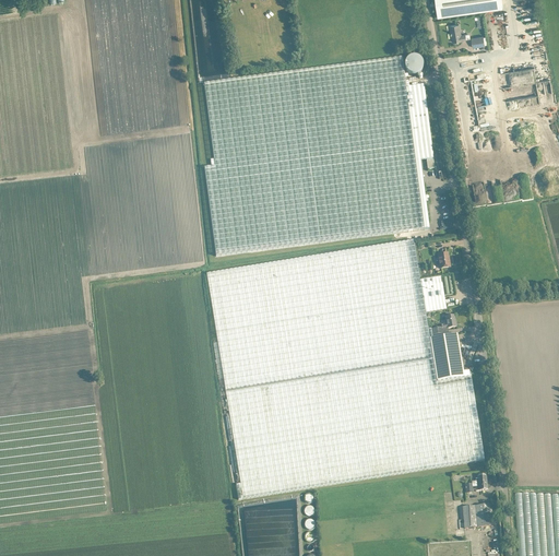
[(74,0),(79,36),(71,36),(81,139),(186,129),(173,0),(74,0)]
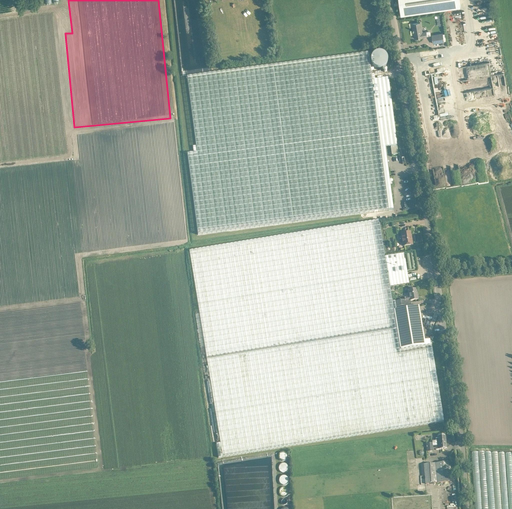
[(398,0),(400,12),(460,4),(459,0),(398,0)]
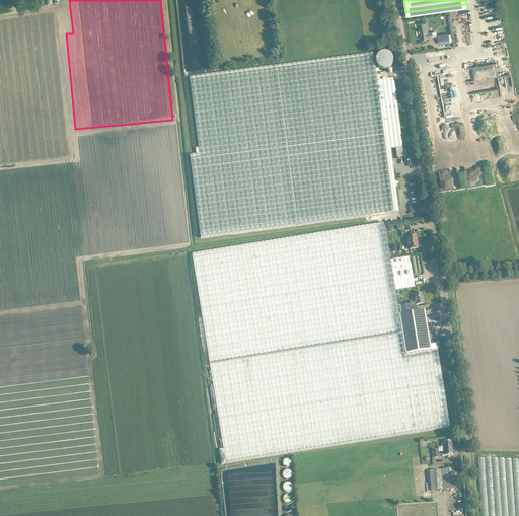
[(436,28),(432,29),(428,29),(426,19),(418,21),(419,25),(419,24),(420,27),(419,27),(419,28),(420,35),(429,34),(437,32),(436,28)]
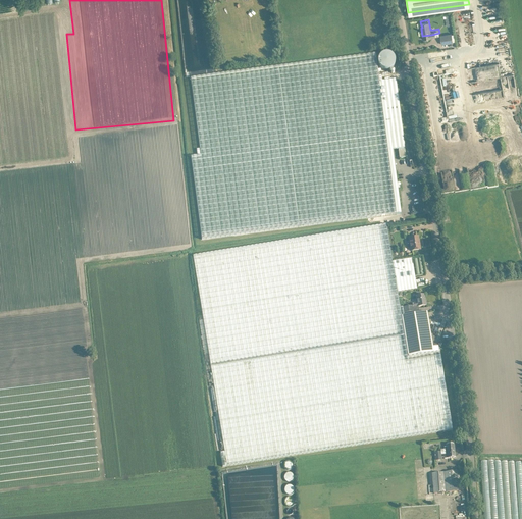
[(451,31),(440,33),(441,41),(453,39),(451,31)]
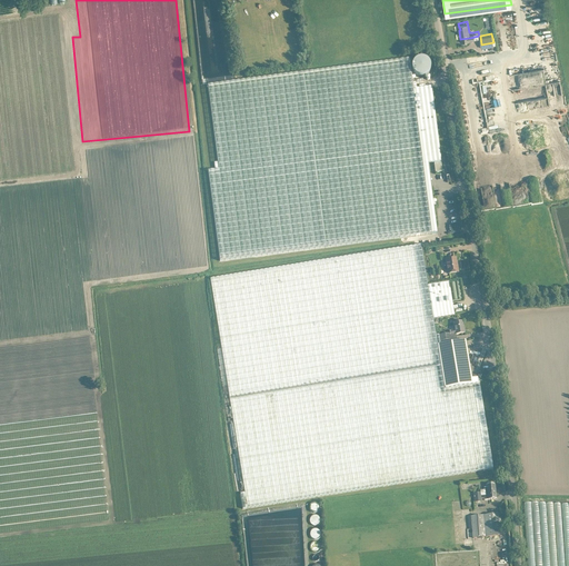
[(442,168),(436,113),(431,83),(413,86),(409,56),(208,82),(219,167),(208,168),(220,258),(427,231),(437,229),(428,160),(433,159),(436,169),(442,168)]
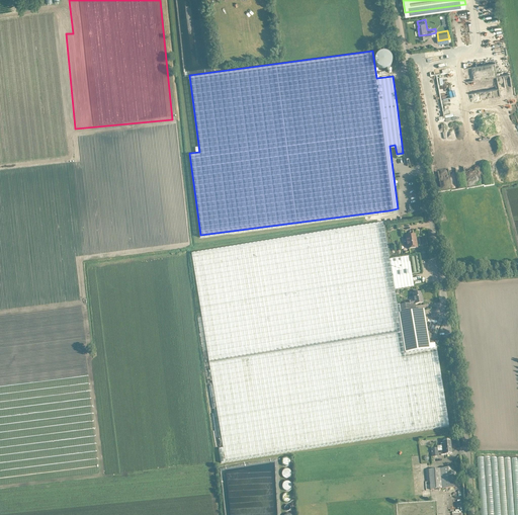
[(481,66),(504,63),(504,60),(510,59),(509,56),(495,58),(495,60),(481,62),(481,66)]
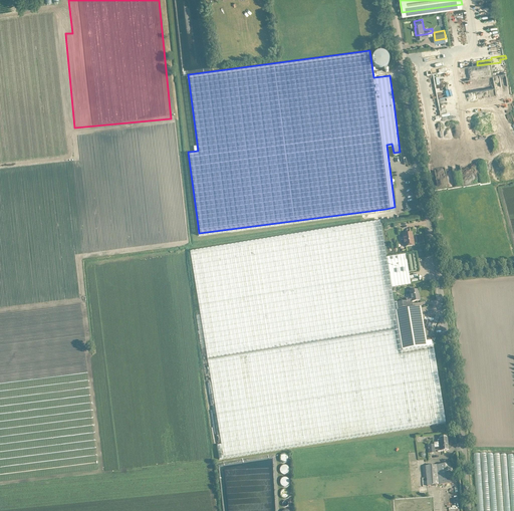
[(433,343),(432,343),(402,348),(395,308),(398,308),(397,306),(397,300),(394,301),(392,285),(388,261),(380,219),(190,249),(211,378),(221,443),(217,443),(219,457),(446,421),(433,343)]
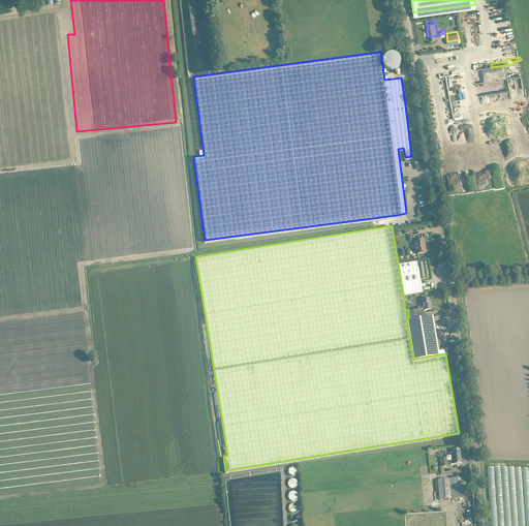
[(426,250),(425,244),(424,244),(423,237),(414,238),(416,251),(426,250)]
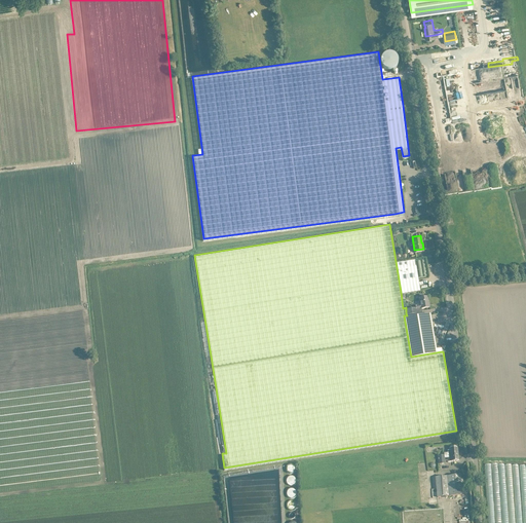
[(415,259),(396,262),(397,267),(401,292),(420,289),(419,288),(418,276),(415,259)]
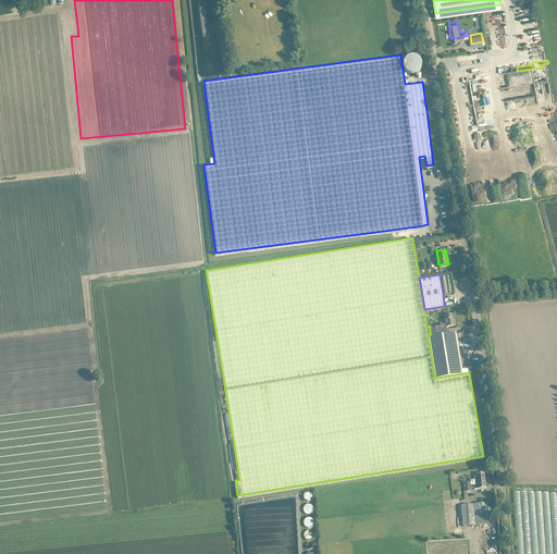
[(453,319),(452,311),(449,312),(448,310),(447,309),(444,309),(444,310),(444,314),(445,320),(440,321),(441,323),(441,325),(446,324),(455,323),(454,319),(453,319)]
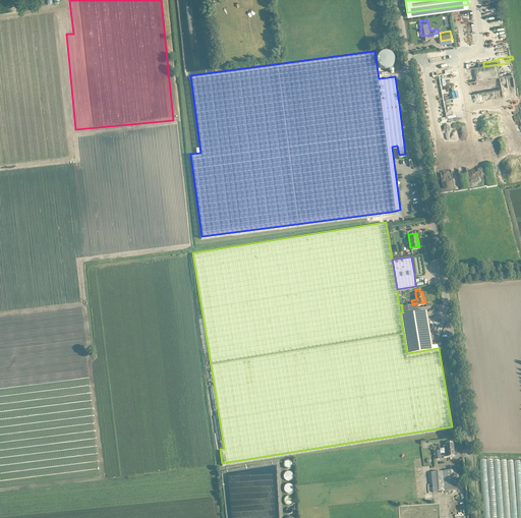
[(431,341),(426,308),(403,312),(400,312),(407,353),(438,348),(437,343),(432,341),(431,341)]
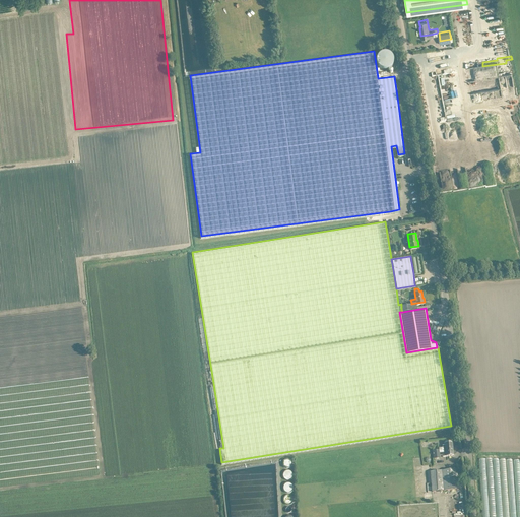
[(443,452),(443,454),(447,453),(453,453),(452,440),(444,441),(445,443),(443,443),(443,445),(439,445),(439,447),(433,448),(434,456),(440,455),(440,453),(443,452)]
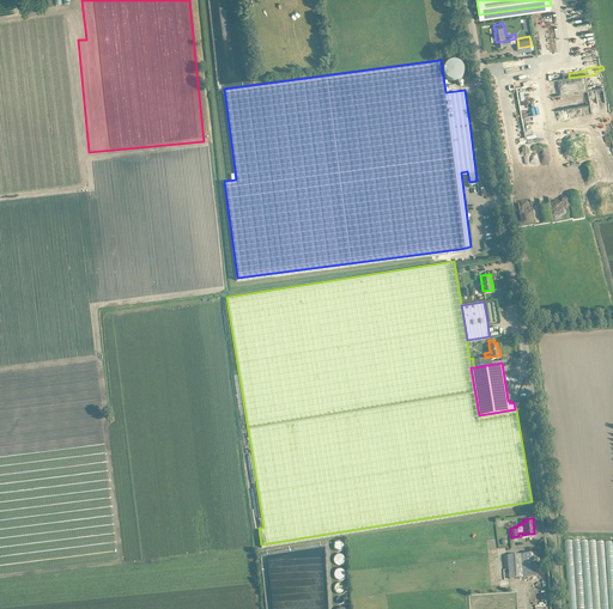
[(508,552),(510,576),(523,574),(541,573),(539,549),(521,550),(508,552)]
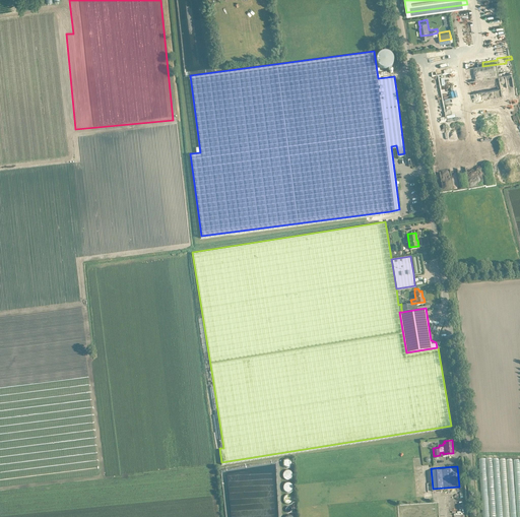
[(288,468),(285,472),(291,477),(295,474),(288,468)]
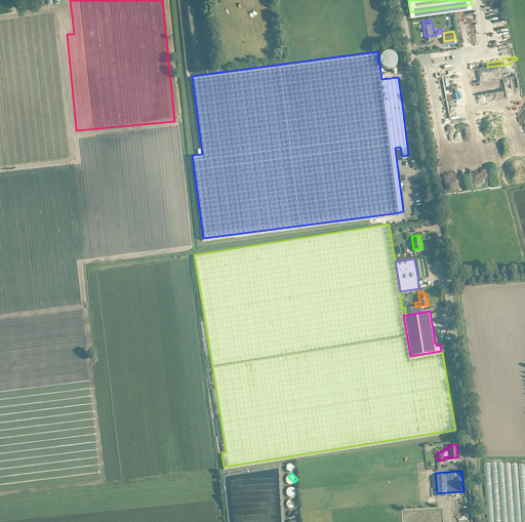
[(291,485),(287,491),(294,496),(298,490),(291,485)]
